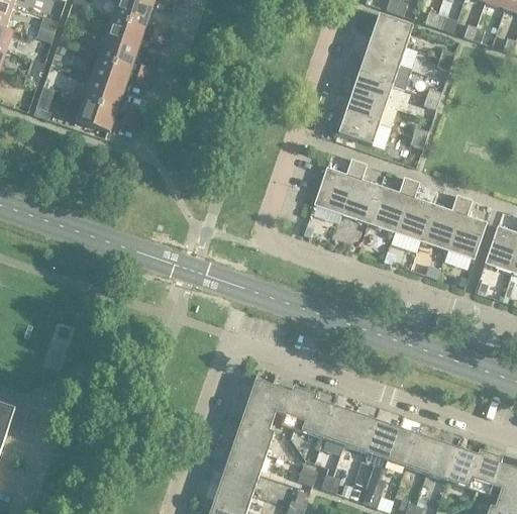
[(71,0),(71,2),(88,8),(90,0),(71,0)]
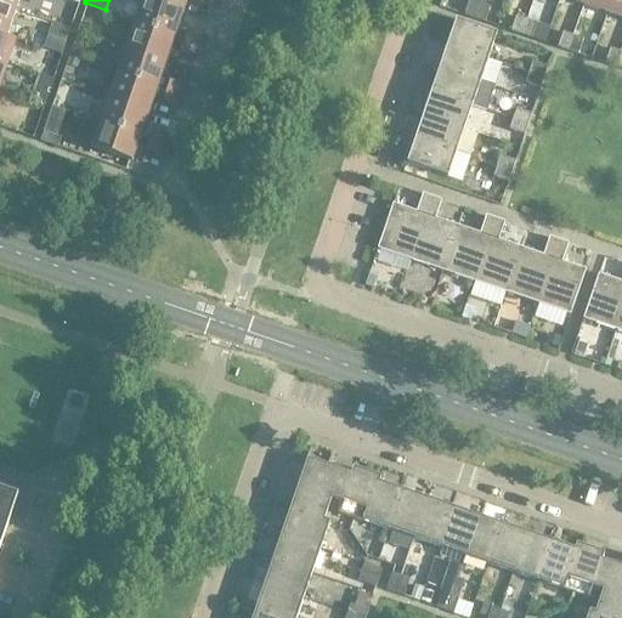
[(181,10),(153,0),(140,0),(133,21),(173,34),(181,10)]
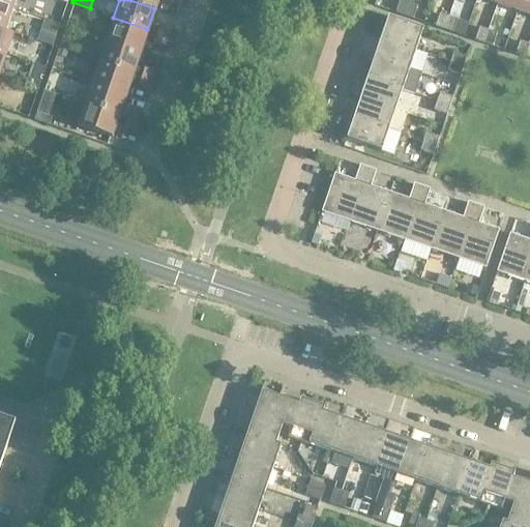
[(130,0),(154,8),(157,0),(130,0)]
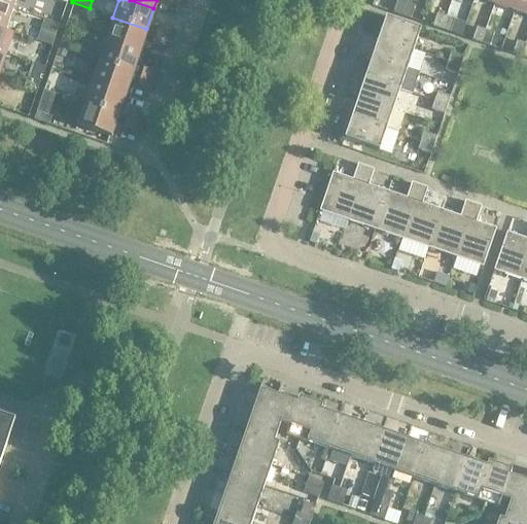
[(395,0),(392,10),(400,13),(406,1),(402,0),(395,0)]
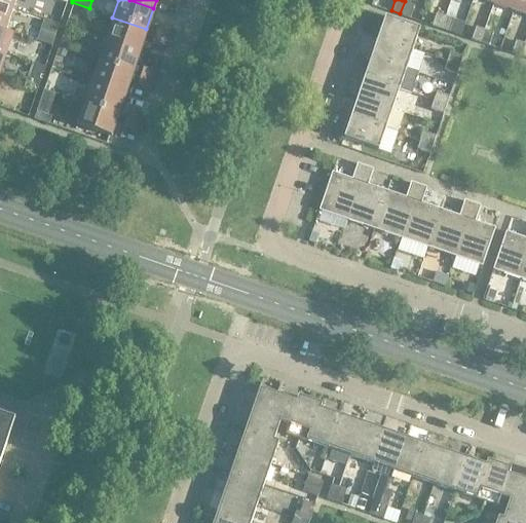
[(493,0),(493,2),(513,8),(515,0),(493,0)]
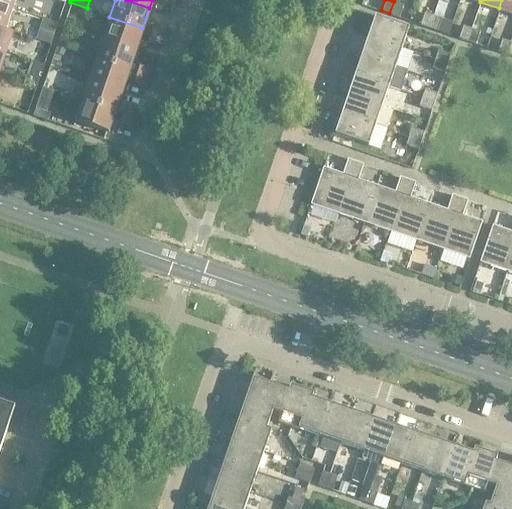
[(501,0),(499,8),(511,12),(511,0),(501,0)]
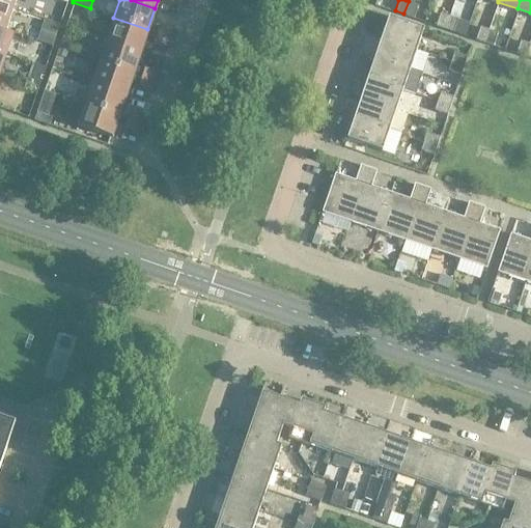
[(417,4),(409,1),(403,14),(413,17),(417,4)]
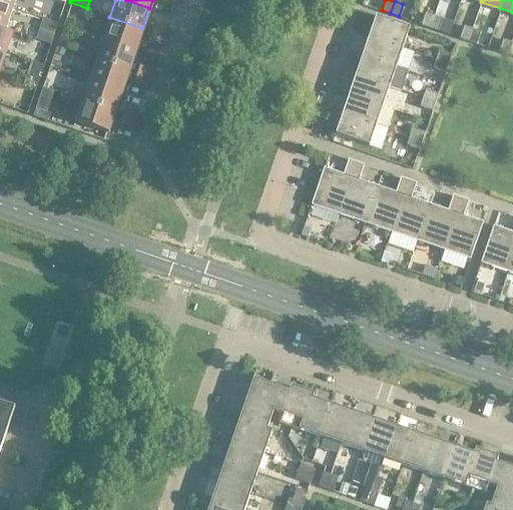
[(12,6),(0,2),(0,25),(5,27),(12,6)]
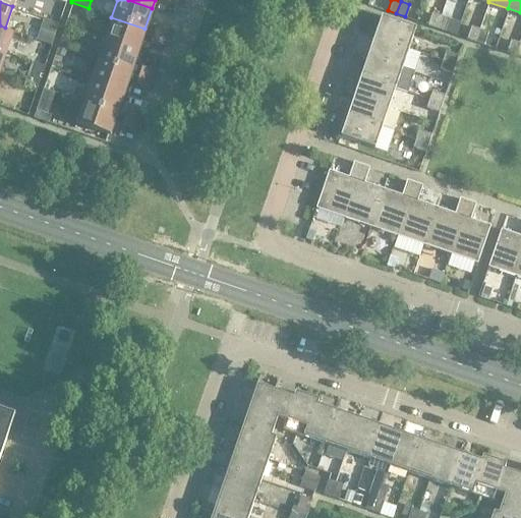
[(431,11),(426,23),(436,26),(440,14),(431,11)]
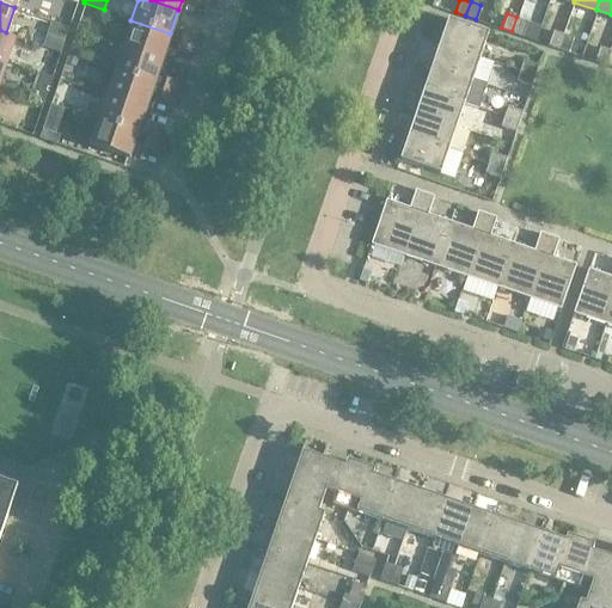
[(488,31),(447,17),(439,42),(479,55),(488,31)]
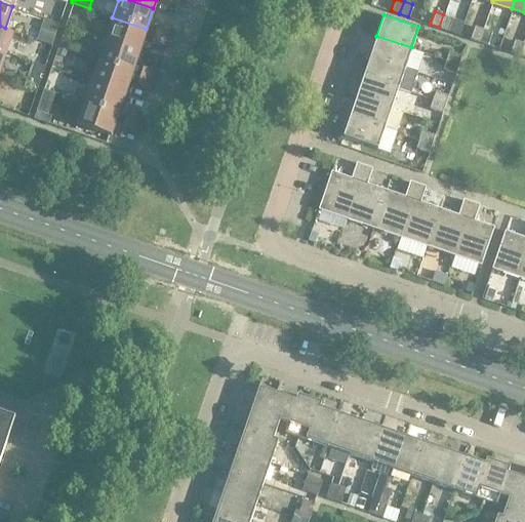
[(452,17),(443,14),(439,27),(447,30),(452,17)]
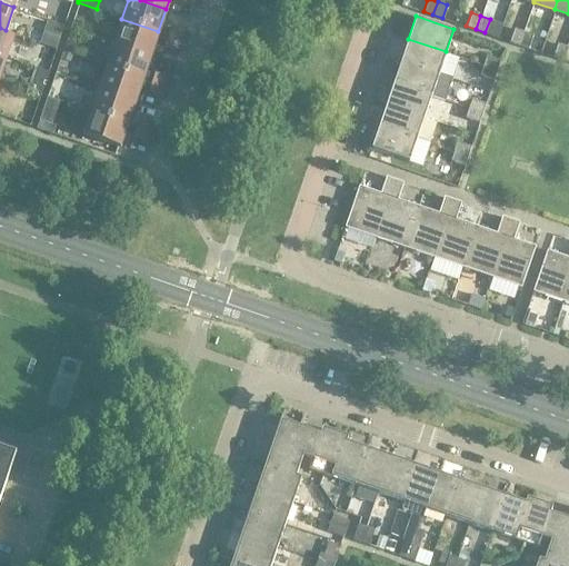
[(47,19),(40,40),(56,46),(62,25),(47,19)]
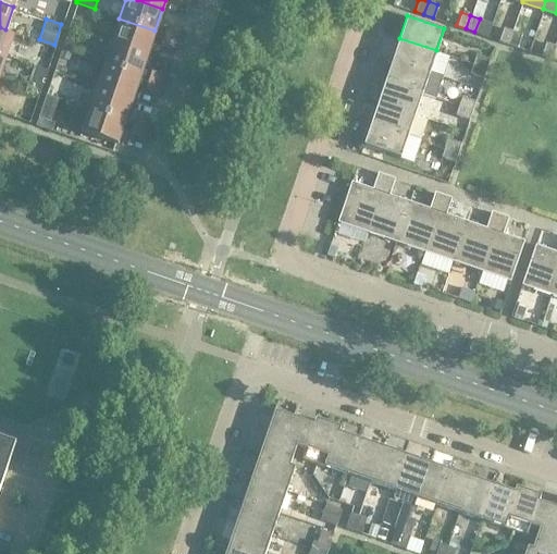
[(155,31),(119,19),(111,40),(147,53),(155,31)]
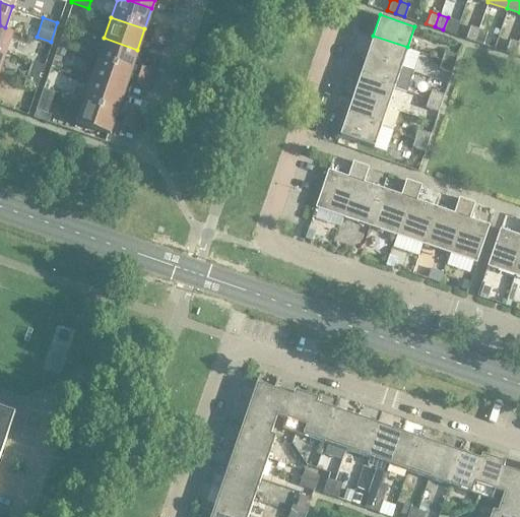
[(155,22),(152,31),(165,36),(168,26),(155,22)]
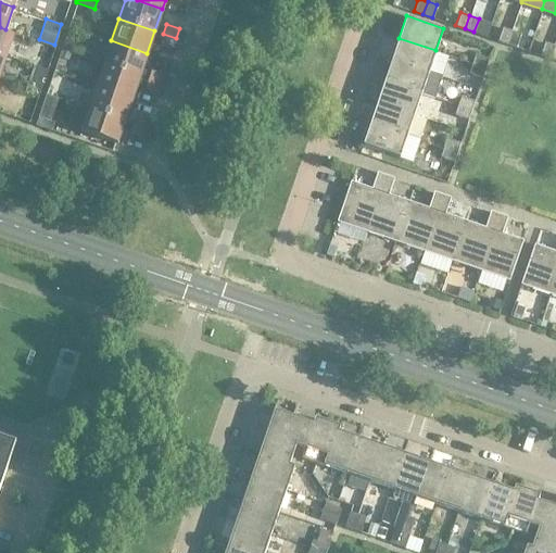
[(502,26),(497,40),(506,44),(512,29),(502,26)]
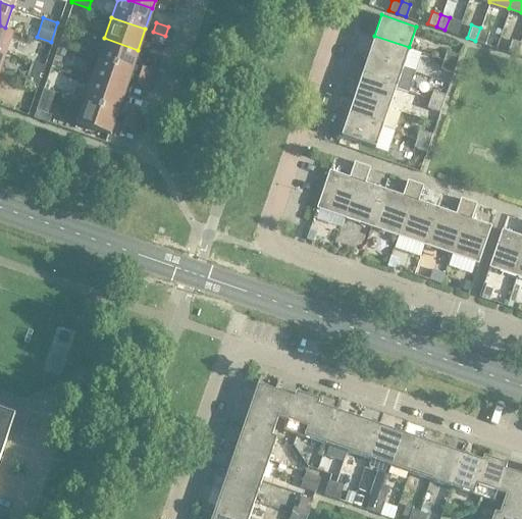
[(488,31),(480,28),(475,41),(484,43),(488,31)]
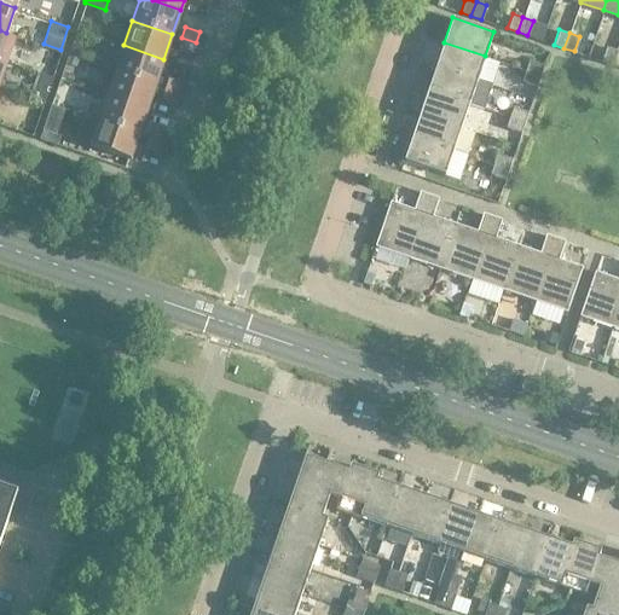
[(196,42),(181,38),(178,47),(192,52),(196,42)]
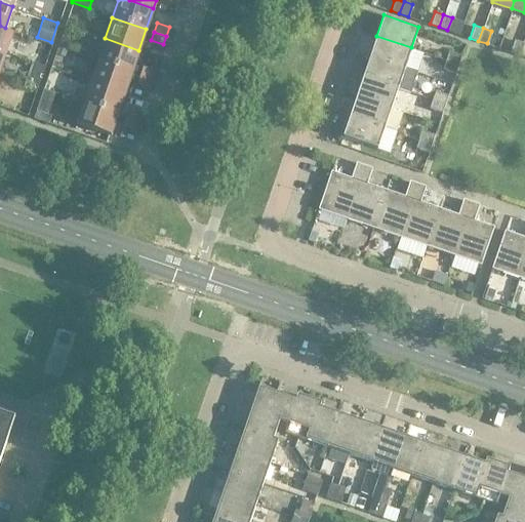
[(61,35),(57,44),(67,47),(70,38),(61,35)]
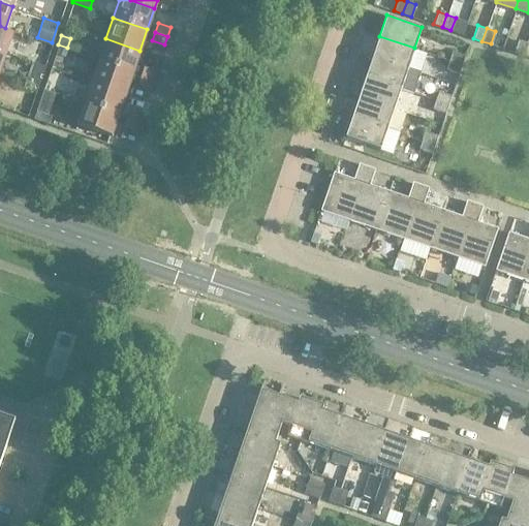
[(414,48),(379,36),(373,56),(407,68),(414,48)]
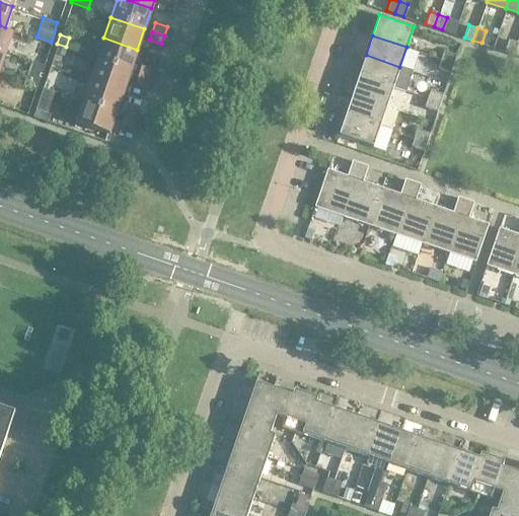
[(137,50),(103,38),(96,59),(131,70),(137,50)]
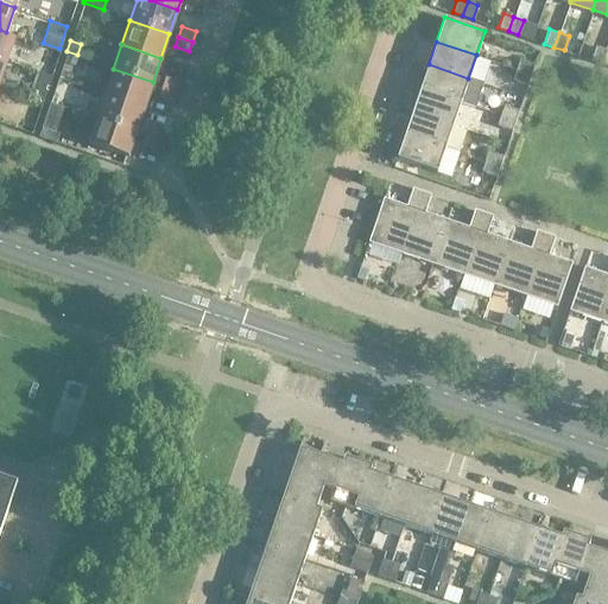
[(595,44),(590,59),(600,63),(606,48),(595,44)]
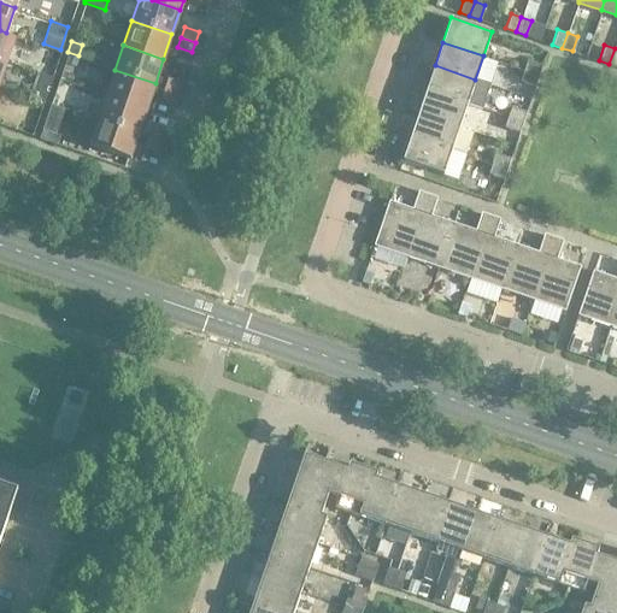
[(68,54),(64,62),(75,65),(77,58),(68,54)]
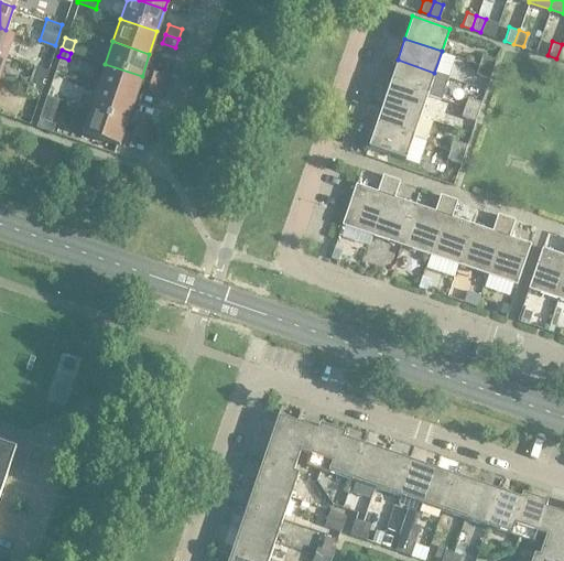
[(481,54),(478,64),(491,68),(495,58),(481,54)]
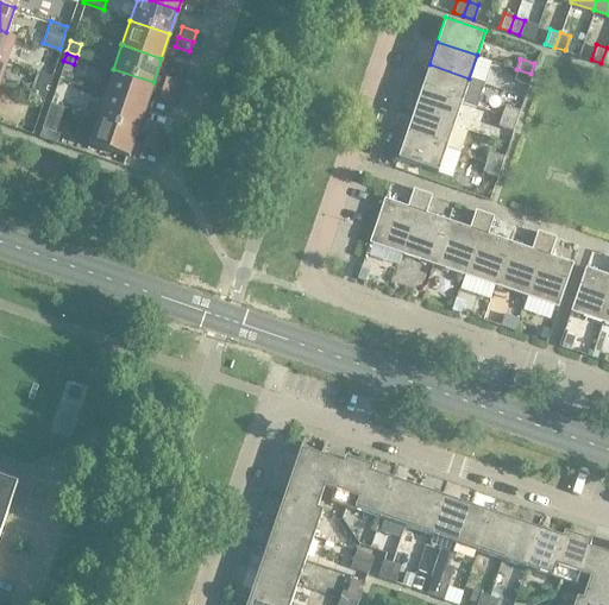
[(469,79),(429,64),(421,87),(462,101),(469,79)]
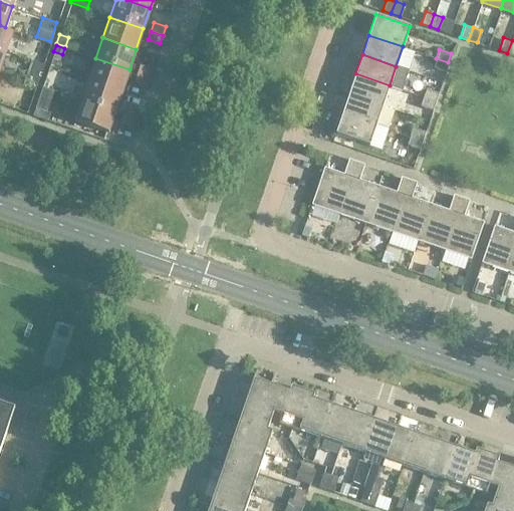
[(130,69),(95,58),(88,78),(122,89),(130,69)]
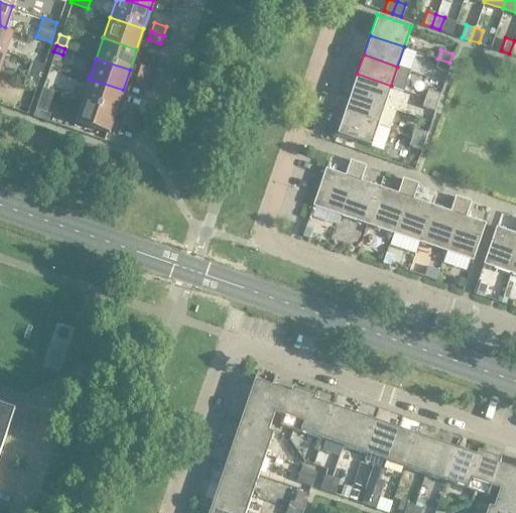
[(449,62),(437,58),(434,67),(447,71),(449,62)]
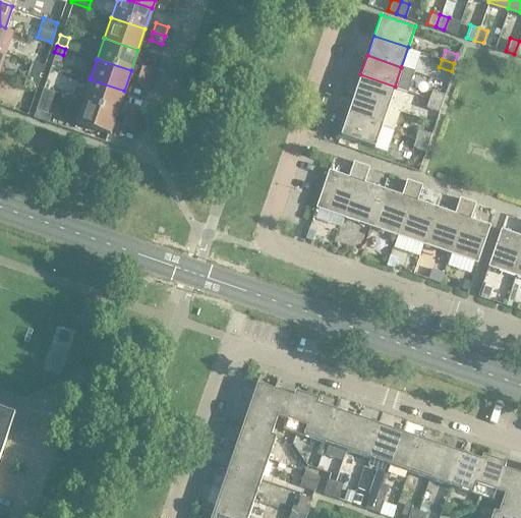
[(141,64),(138,73),(151,77),(154,68),(141,64)]
